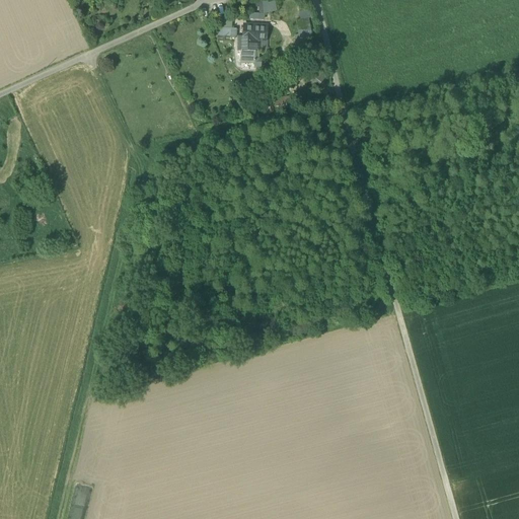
[(270,13),(268,3),(268,2),(262,3),(264,14),(265,14),(270,13)]
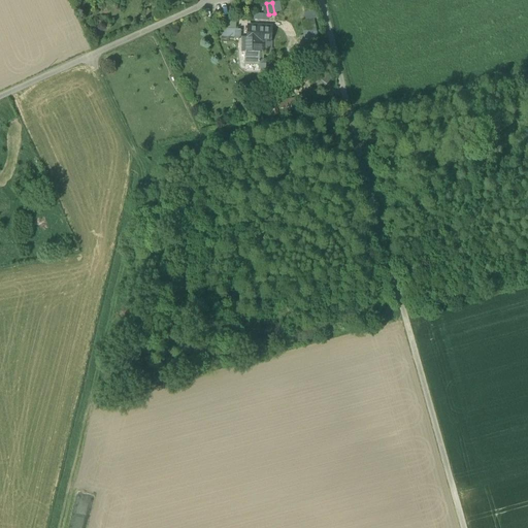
[(272,3),(274,13),(282,12),(278,2),(272,3)]
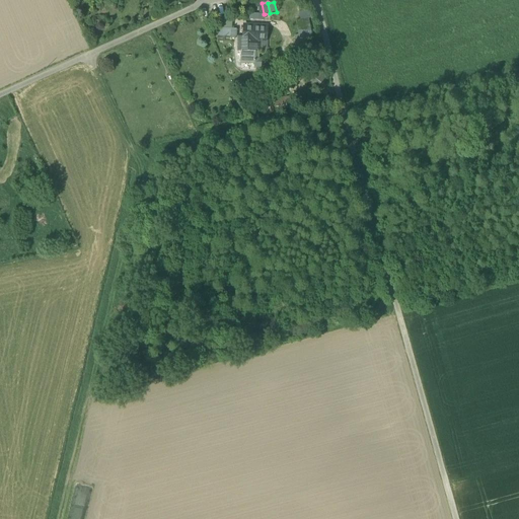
[(264,14),(262,3),(254,3),(255,8),(258,8),(258,14),(264,14)]
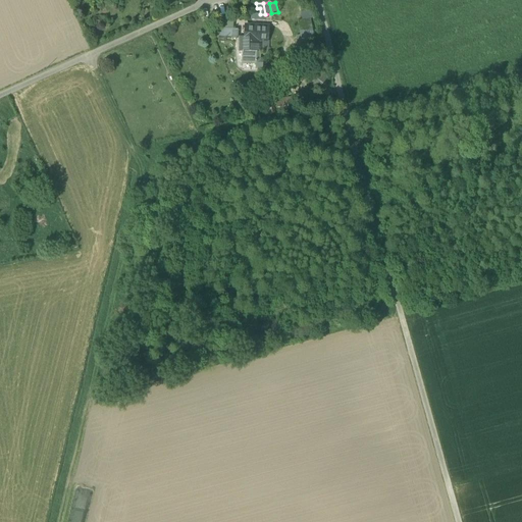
[(303,20),(298,21),(303,47),(314,45),(309,11),(302,12),(303,20)]
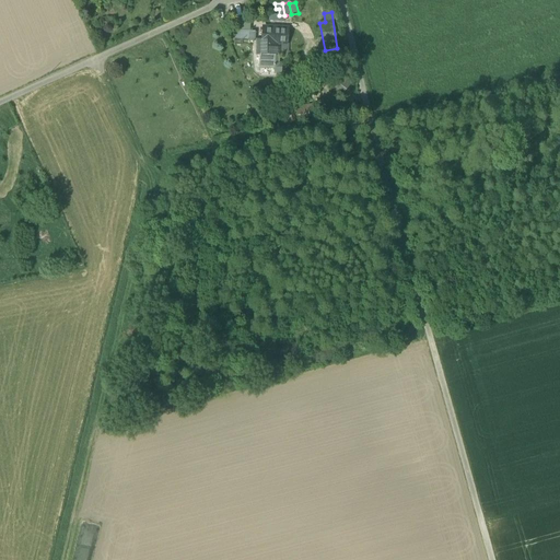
[(236,19),(235,31),(249,32),(249,20),(236,19)]
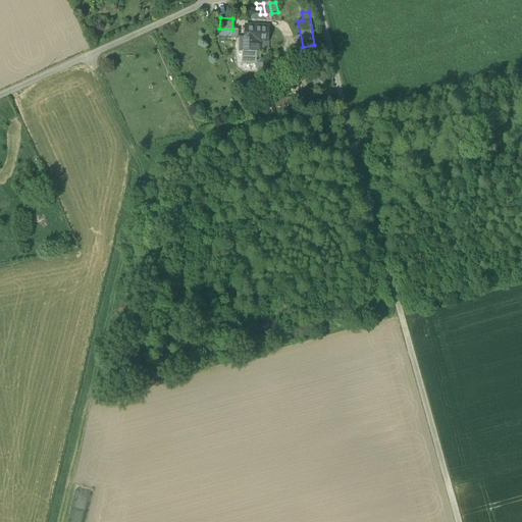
[(267,40),(268,28),(245,27),(244,38),(240,38),(240,51),(243,51),(243,63),(255,63),(255,68),(262,68),(262,59),(260,59),(260,51),(267,52),(268,40),(267,40)]
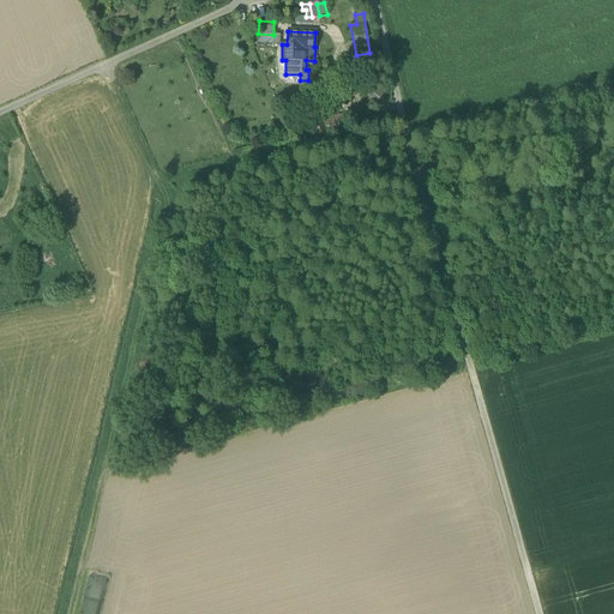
[(257,43),(278,46),(280,35),(274,35),(258,34),(257,43)]
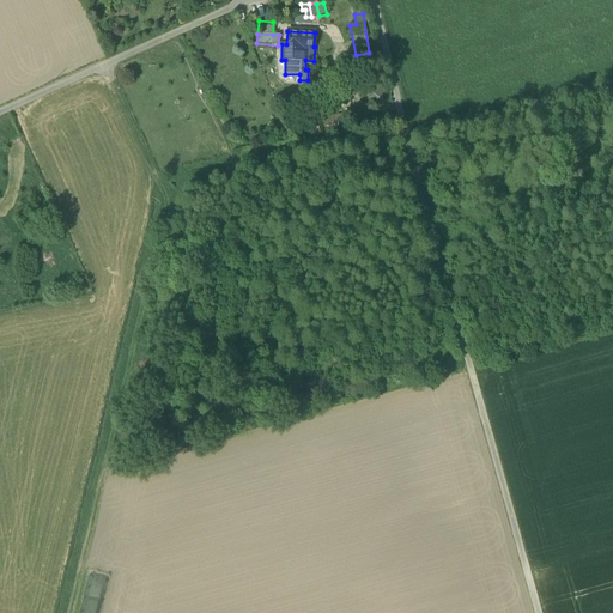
[(382,95),(371,86),(364,95),(368,97),(364,101),(368,104),(371,101),(375,103),(382,95)]
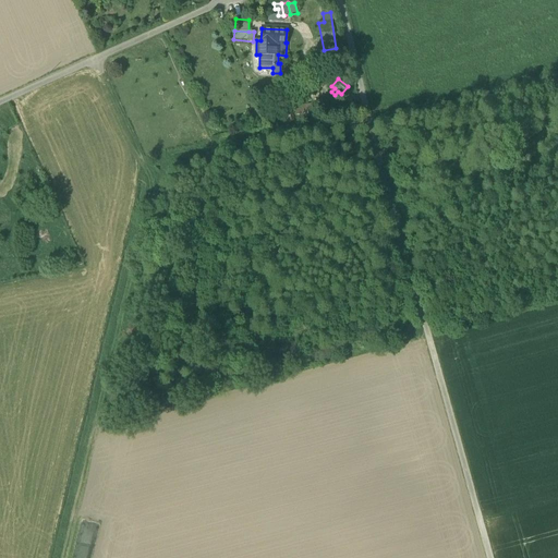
[(312,109),(294,112),(296,121),(314,119),(312,109)]
